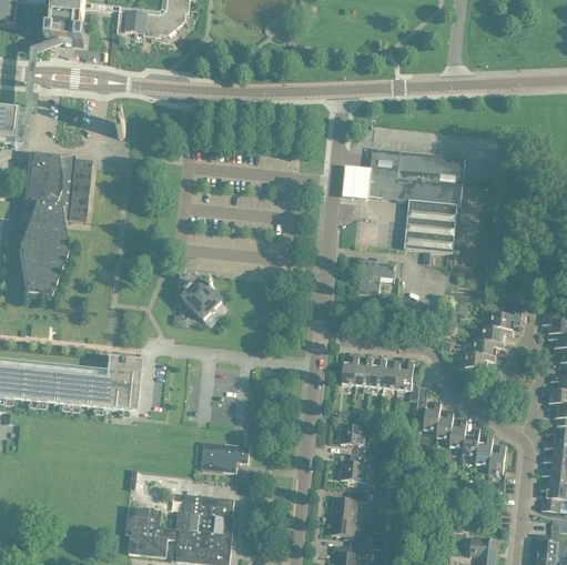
[(0,17),(6,18),(6,21),(13,22),(16,0),(24,0),(52,3),(52,0),(0,0),(0,17)]
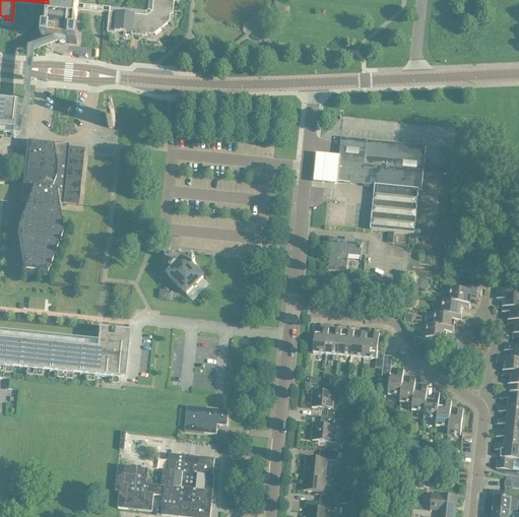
[(48,0),(48,3),(45,26),(42,25),(40,38),(48,38),(49,37),(56,38),(28,48),(26,68),(23,95),(13,129),(11,128),(11,134),(16,134),(28,97),(31,68),(34,51),(58,43),(58,42),(60,42),(62,42),(63,42),(65,41),(66,40),(66,39),(67,39),(67,40),(75,41),(76,29),(72,29),(75,5),(75,1),(75,0),(48,0)]
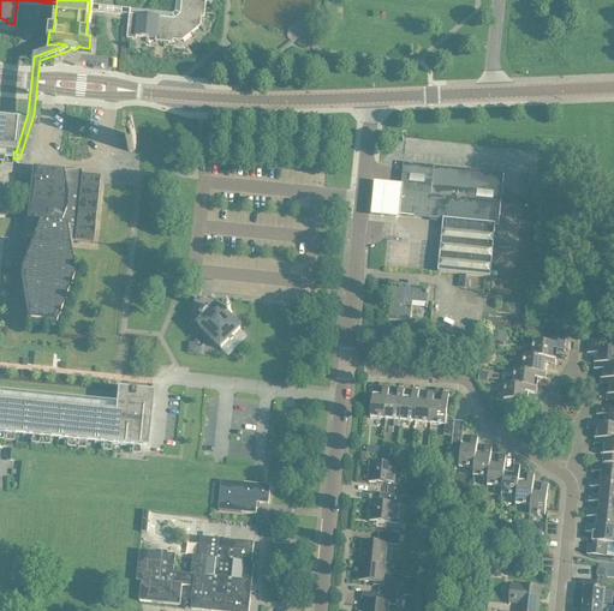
[(174,0),(173,7),(171,10),(89,1),(89,6),(127,11),(125,35),(135,36),(135,33),(154,35),(154,37),(171,40),(172,36),(180,37),(200,22),(200,13),(203,13),(204,0),(174,0)]
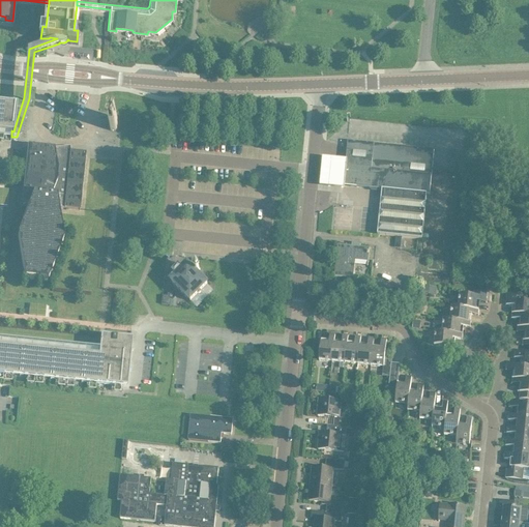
[(90,18),(88,25),(99,28),(100,20),(90,18)]
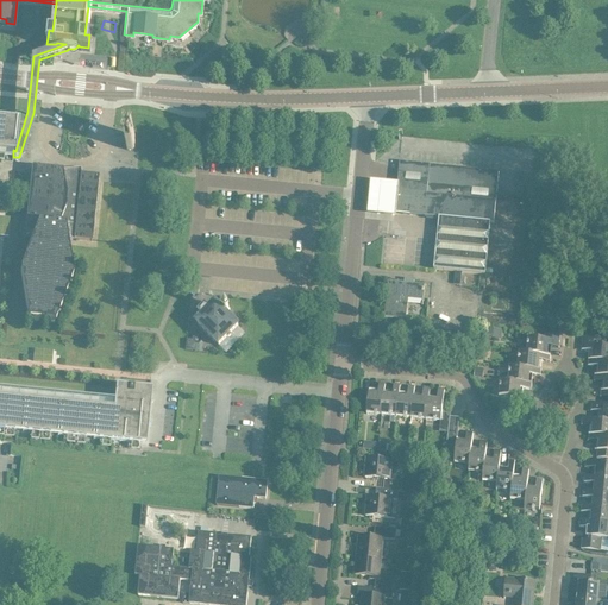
[(0,426),(2,426),(20,428),(38,429),(56,432),(75,434),(143,440),(145,414),(146,401),(148,388),(117,384),(114,407),(0,394),(0,149),(13,150),(17,119),(16,119),(0,117),(0,426)]
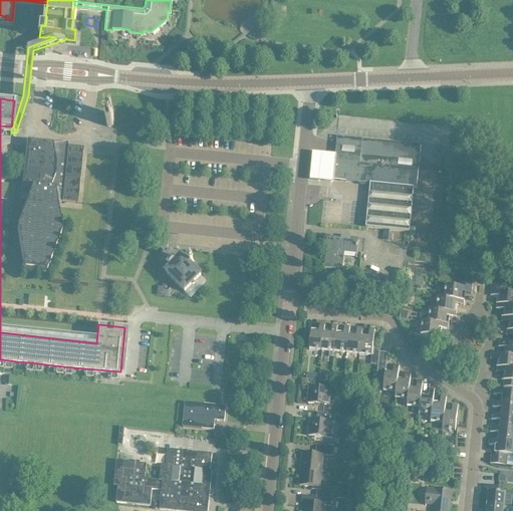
[(105,123),(110,123),(111,123),(111,120),(111,119),(112,117),(112,114),(112,113),(112,111),(111,111),(111,110),(107,109),(106,110),(105,112),(105,114),(104,116),(105,119),(104,120),(105,122),(105,123)]
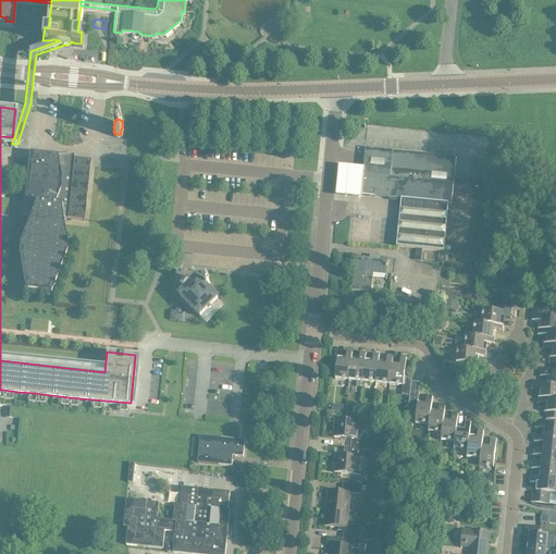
[(399,194),(395,244),(442,248),(446,201),(451,201),(455,154),(380,146),(363,145),(362,164),(359,192),(386,195),(386,193),(399,194)]
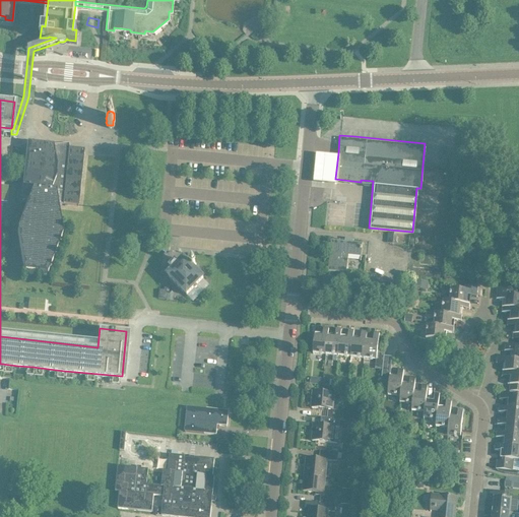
[(23,270),(46,272),(61,233),(56,200),(77,202),(83,146),(67,144),(67,145),(54,144),(52,142),(25,139),(19,196),(27,197),(16,228),(23,270)]
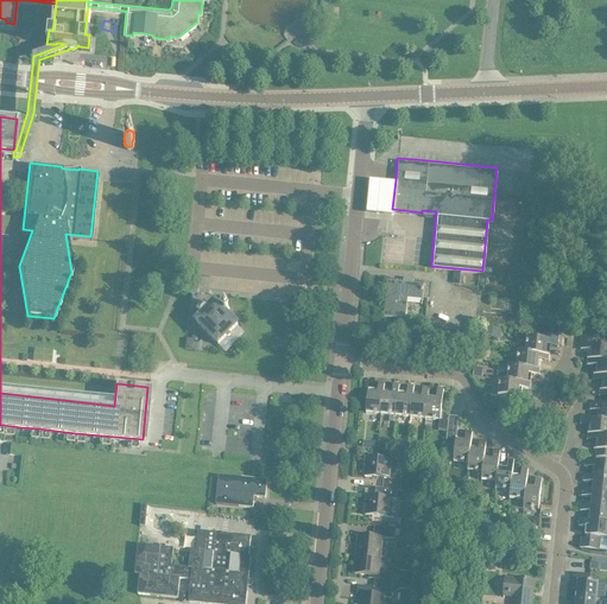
[(396,179),(367,177),(365,209),(392,211),(392,209),(396,179)]
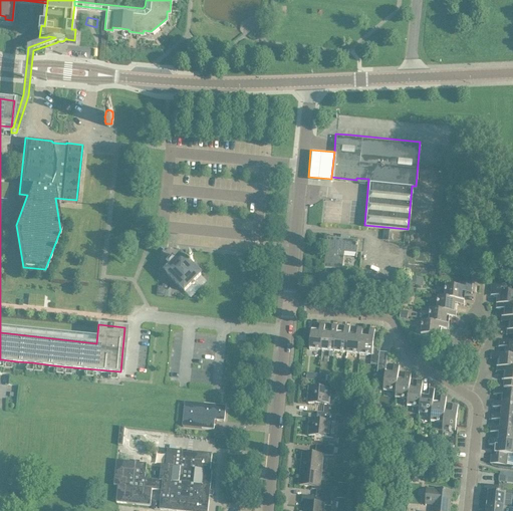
[(325,235),(322,265),(341,267),(342,250),(355,251),(356,238),(325,235)]
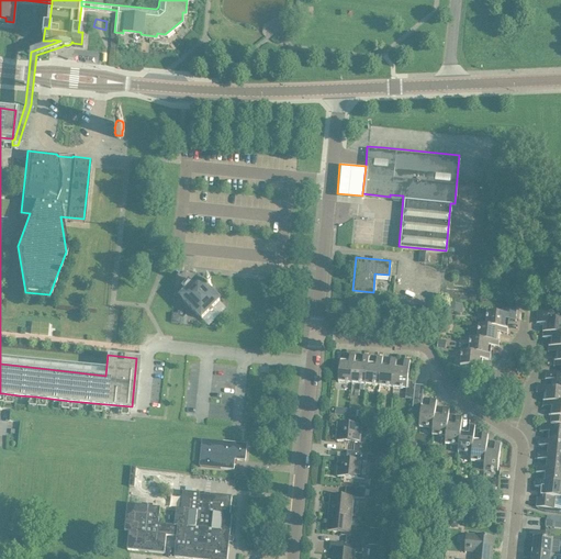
[(195,281),(180,297),(201,316),(219,299),(206,287),(208,287),(209,286),(210,286),(210,284),(210,283),(210,282),(209,282),(209,281),(208,281),(206,281),(205,281),(205,282),(204,282),(204,283),(204,284),(201,281),(198,284),(195,281)]
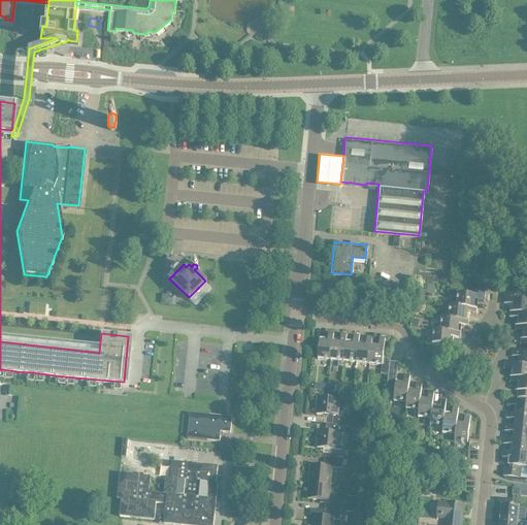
[(327,279),(326,293),(340,294),(341,281),(327,279)]
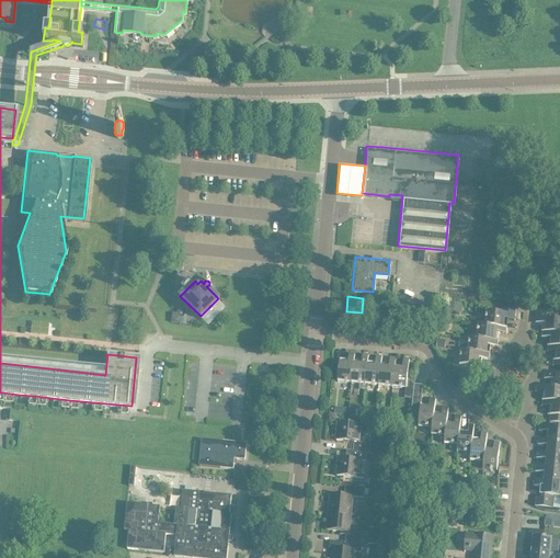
[(444,308),(453,309),(453,300),(445,299),(444,308)]
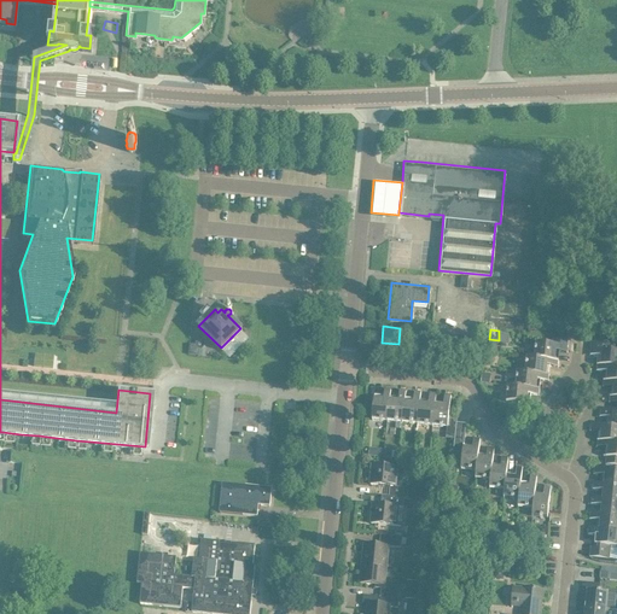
[(531,355),(554,357),(556,348),(565,349),(566,335),(551,334),(551,341),(533,339),(531,355)]
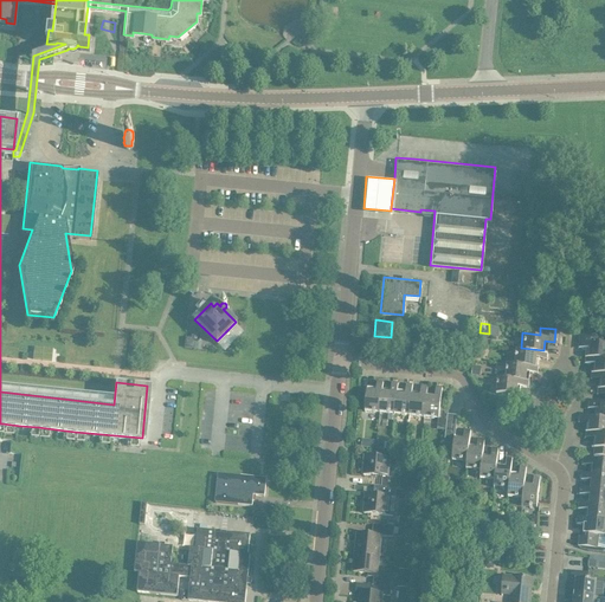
[(182,344),(192,345),(193,340),(194,340),(197,338),(198,335),(195,332),(192,331),(190,334),(190,335),(184,335),(182,344)]
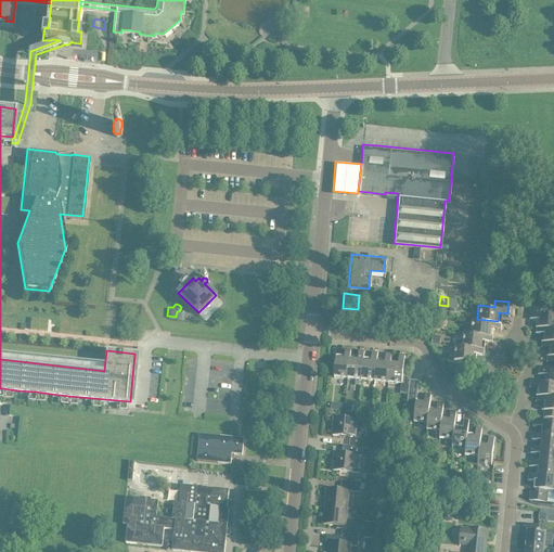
[(537,324),(553,326),(553,312),(551,312),(552,306),(529,304),(528,316),(538,317),(537,324)]
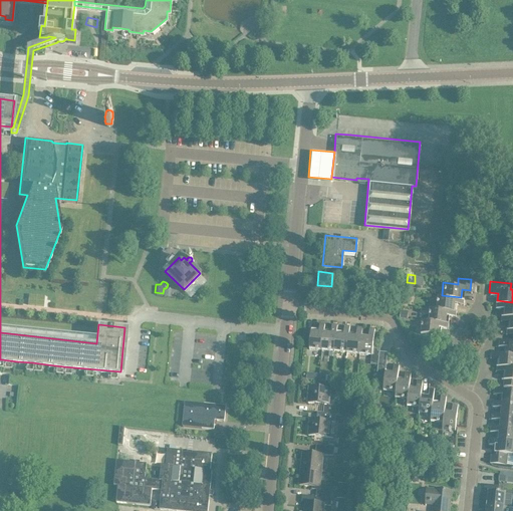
[(435,307),(453,309),(454,301),(463,302),(463,297),(461,297),(442,295),(436,294),(435,307)]
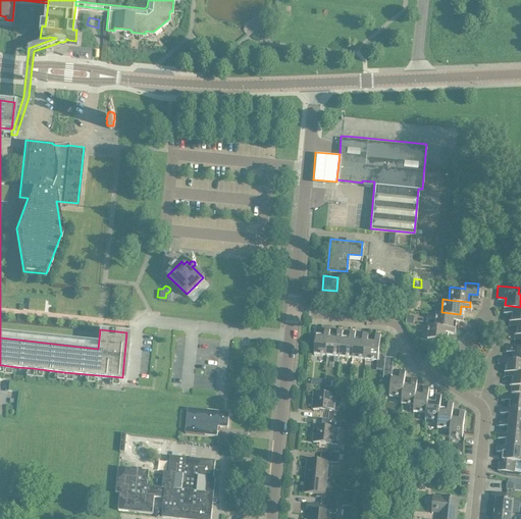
[(520,307),(505,305),(503,305),(503,310),(511,311),(511,318),(511,319),(520,319),(520,307)]
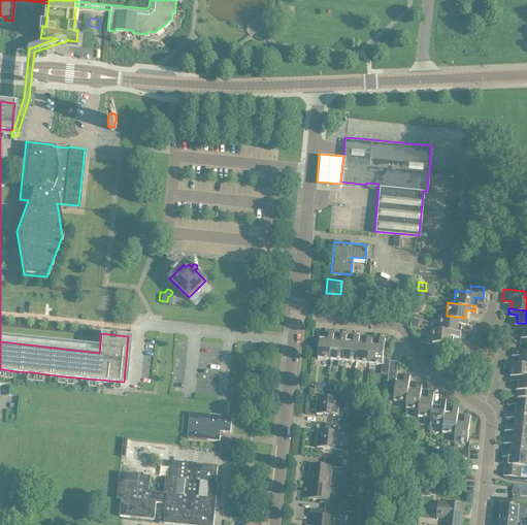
[(457,330),(457,329),(458,322),(467,323),(468,318),(465,318),(447,316),(439,315),(438,327),(438,328),(457,330)]
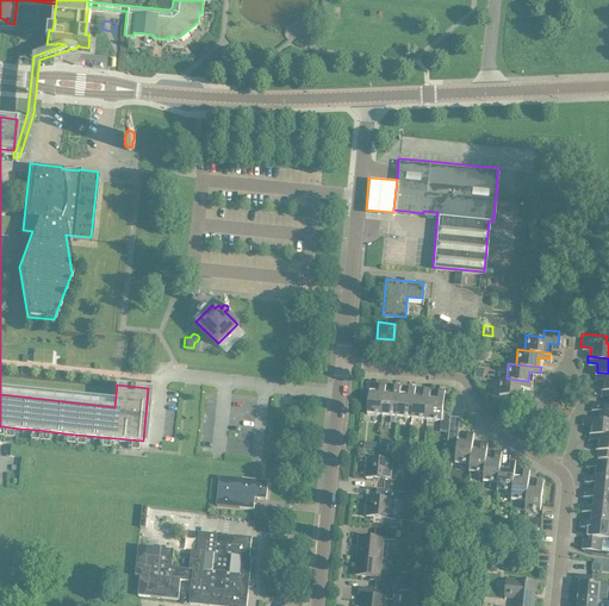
[(483,366),(474,364),(473,374),(482,375),(483,366)]
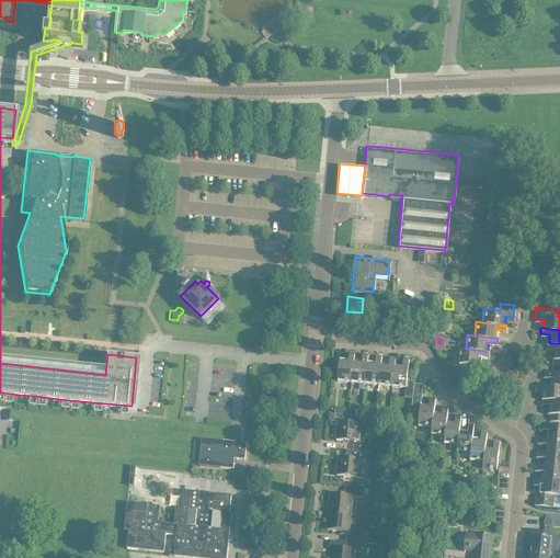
[(559,343),(549,343),(549,342),(546,342),(546,348),(555,349),(555,356),(555,357),(559,357),(559,343)]
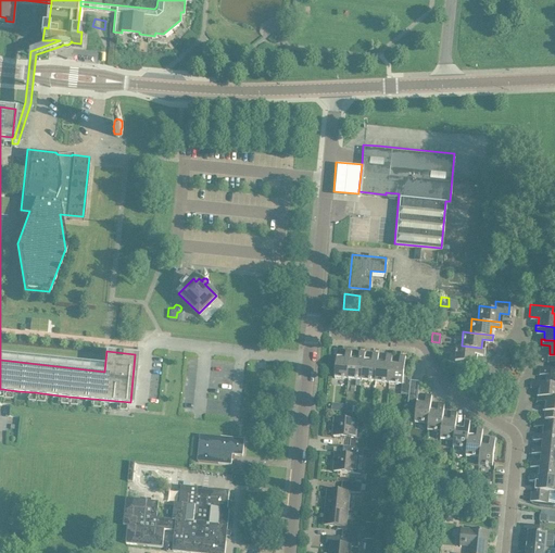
[(462,346),(462,344),(455,344),(454,359),(475,361),(476,352),(483,353),(483,347),(481,347),(481,348),(462,346)]
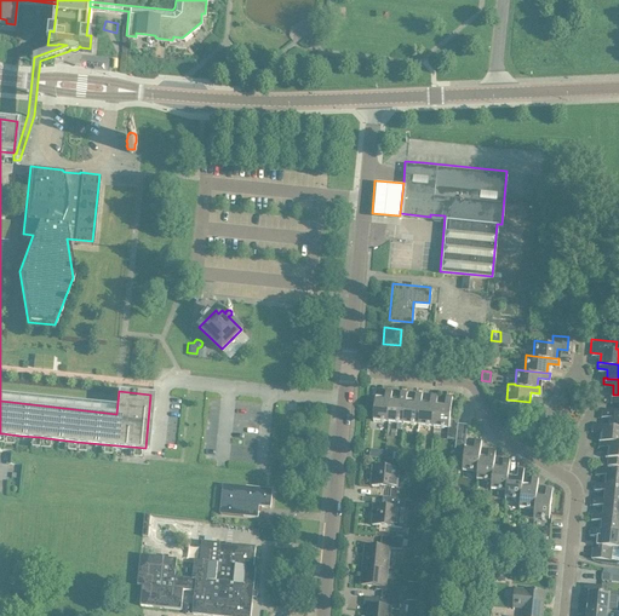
[(374,393),(371,418),(387,419),(389,397),(390,387),(384,386),(383,395),(374,393)]
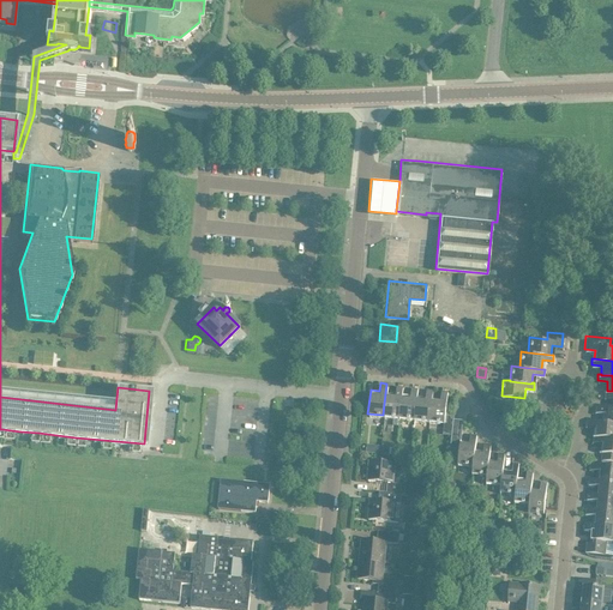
[(394,394),(385,393),(383,415),(398,417),(400,396),(401,396),(401,385),(395,384),(394,394)]
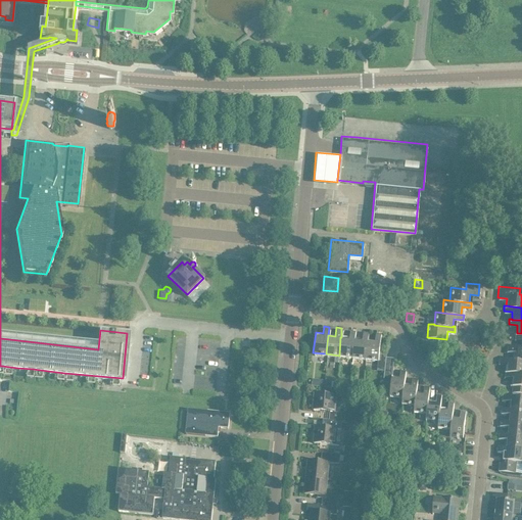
[(348,337),(341,337),(340,337),(339,356),(351,357),(353,338),(354,329),(349,329),(348,337)]
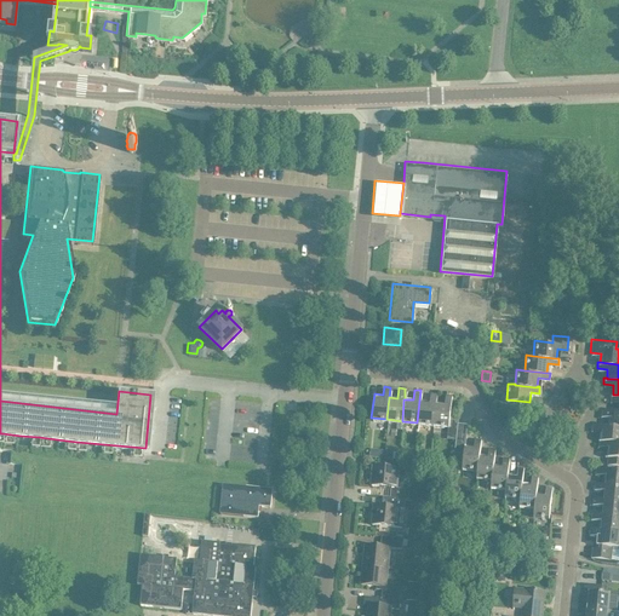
[(429,402),(419,401),(417,422),(433,424),(434,402),(435,402),(435,391),(430,391),(429,402)]
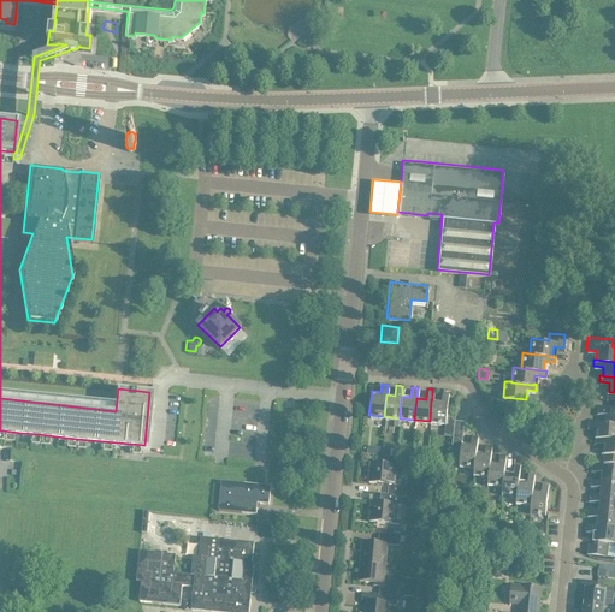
[(441,400),(432,399),(431,399),(430,421),(444,422),(448,391),(442,390),(441,400)]
